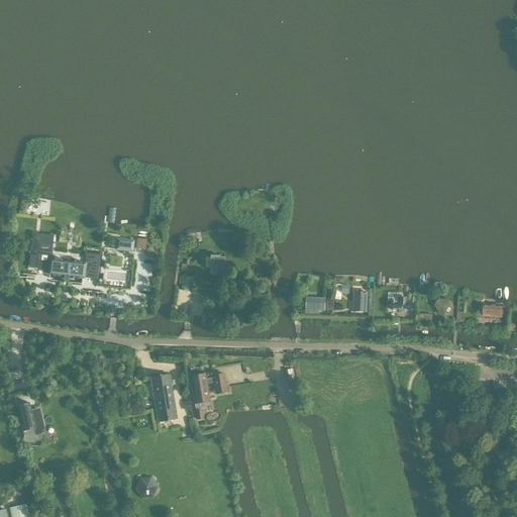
[(117,239),(116,250),(132,251),(133,240),(117,239)]
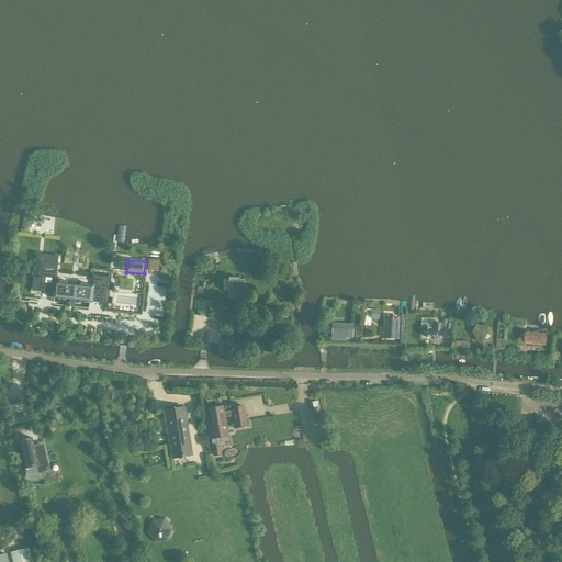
[(43,266),(40,292),(54,293),(53,298),(57,299),(57,301),(60,302),(60,299),(62,299),(62,302),(65,302),(66,299),(69,300),(68,303),(75,304),(75,300),(78,301),(78,303),(81,304),(82,301),(83,301),(82,304),(87,304),(87,302),(104,303),(108,279),(93,277),(92,288),(88,288),(89,285),(85,284),(85,287),(83,287),(83,284),(80,284),(80,287),(67,285),(67,282),(59,281),(58,284),(55,283),(56,267),(43,266)]
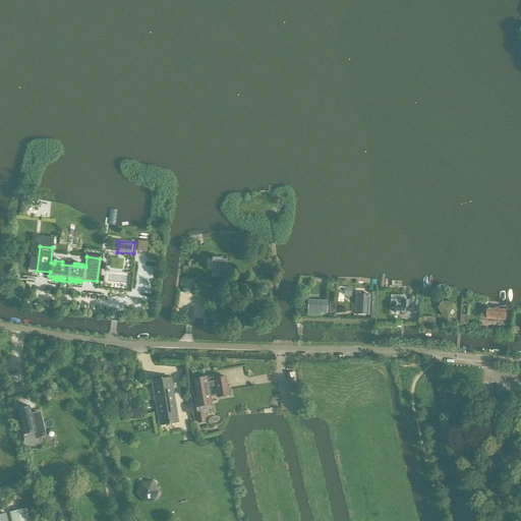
[(225,272),(226,261),(220,261),(220,259),(211,259),(211,271),(225,272)]
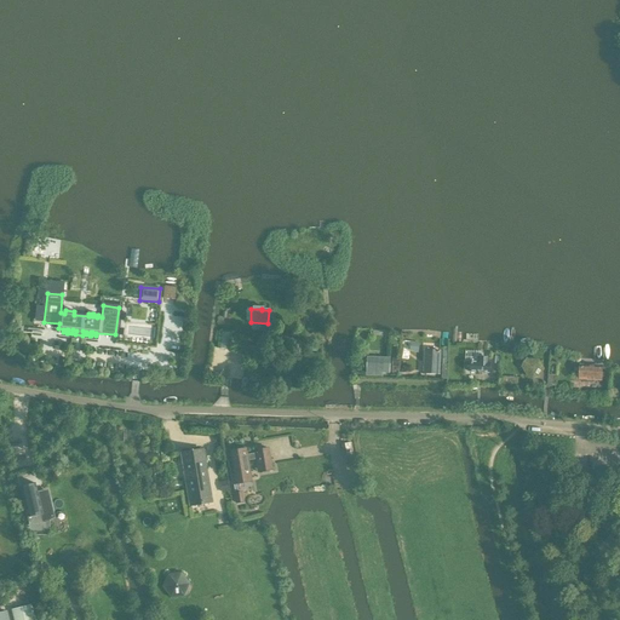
[(436,351),(424,351),(424,357),(424,373),(438,374),(440,352),(440,351),(436,351)]
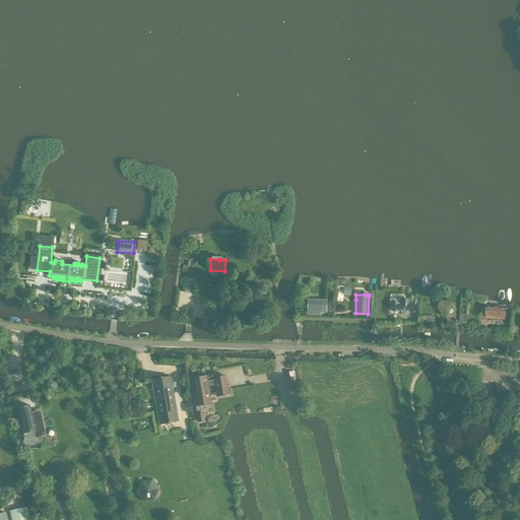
[(403,314),(404,313),(410,313),(410,304),(409,304),(409,301),(400,300),(400,304),(393,304),(393,312),(400,313),(401,314),(403,314)]
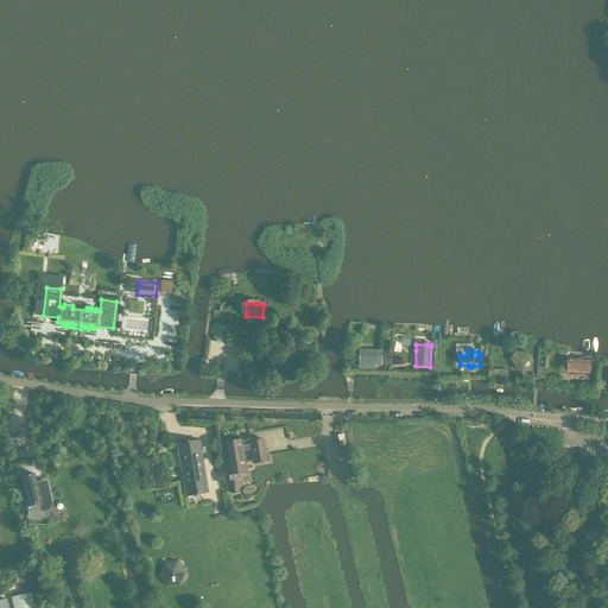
[(381,365),(381,353),(360,352),(360,368),(374,368),(374,365),(381,365)]
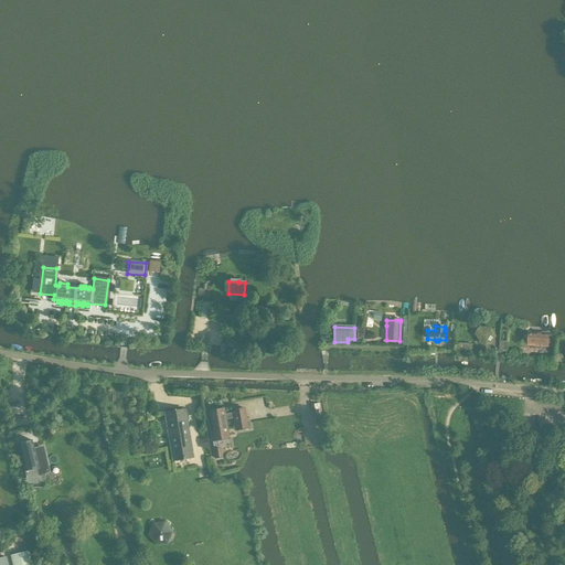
[(491,344),(496,337),(491,329),(482,329),(478,336),(482,343),(491,344)]
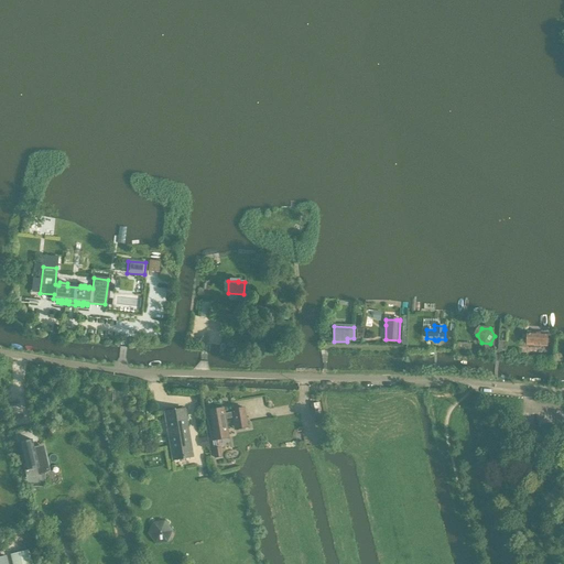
[(529,334),(529,345),(546,345),(546,334),(529,334)]
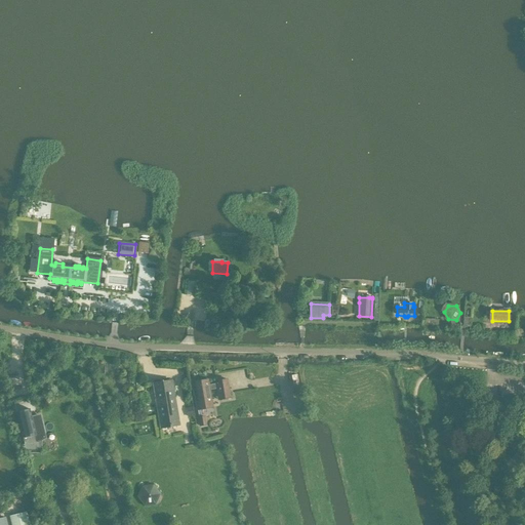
[(291,392),(299,391),(297,374),(289,375),(291,392)]
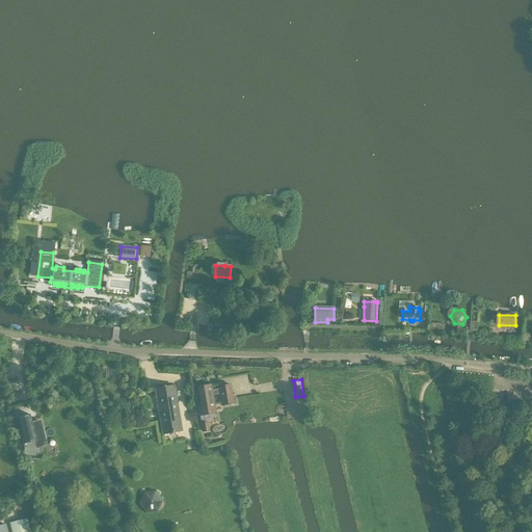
[(210,386),(195,388),(200,416),(201,416),(202,424),(203,432),(209,431),(207,423),(204,423),(203,416),(215,414),(212,396),(220,395),(222,405),(233,404),(230,384),(218,387),(219,390),(211,391),(210,386)]
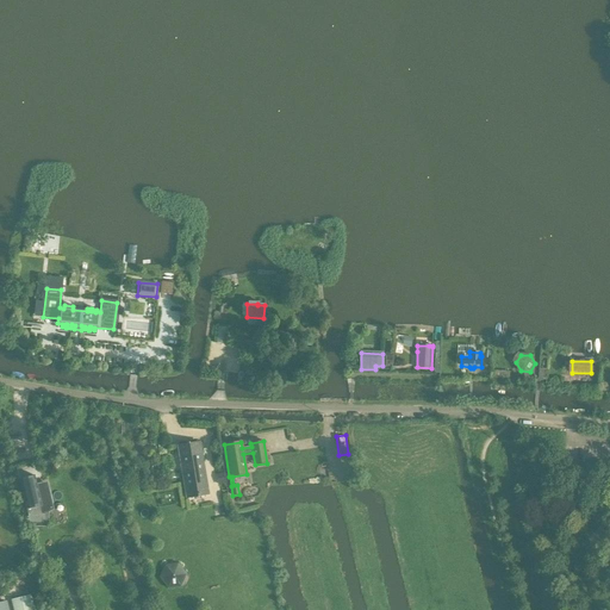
[(199,443),(178,447),(186,498),(209,495),(199,443)]
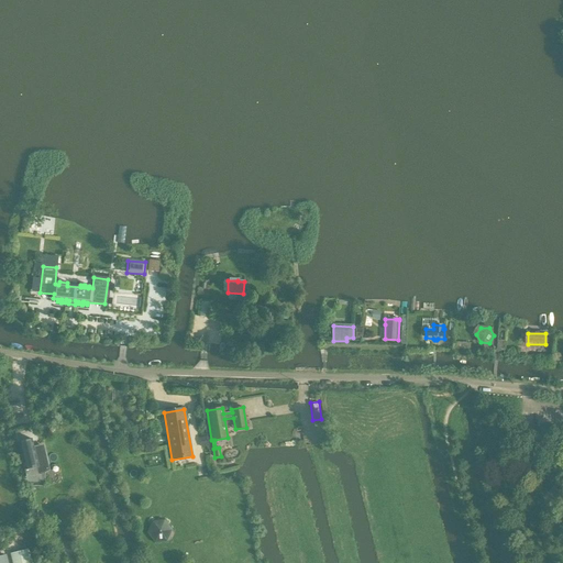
[(18,442),(29,486),(34,486),(33,483),(40,483),(41,474),(47,471),(42,446),(33,449),(31,439),(18,442)]
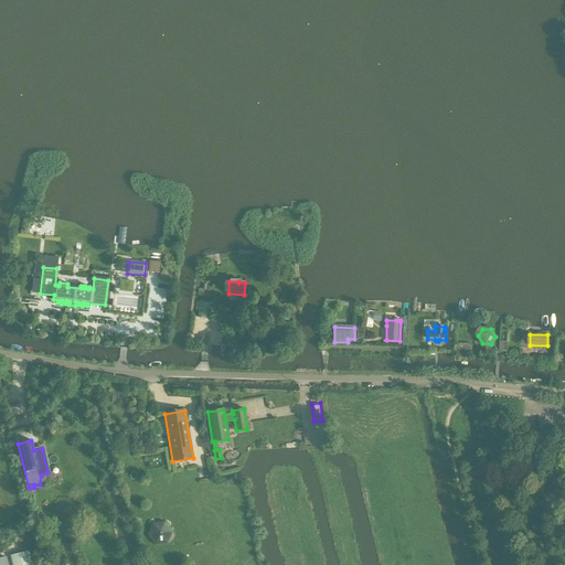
[(152,523),(148,535),(156,545),(168,544),(173,532),(166,522),(152,523)]
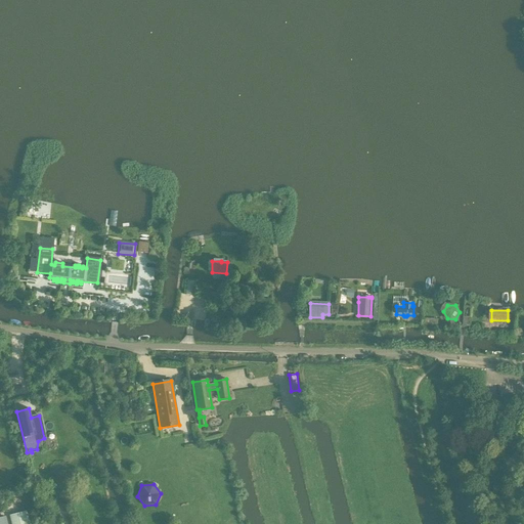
[(103,518),(112,516),(106,492),(98,494),(103,518)]
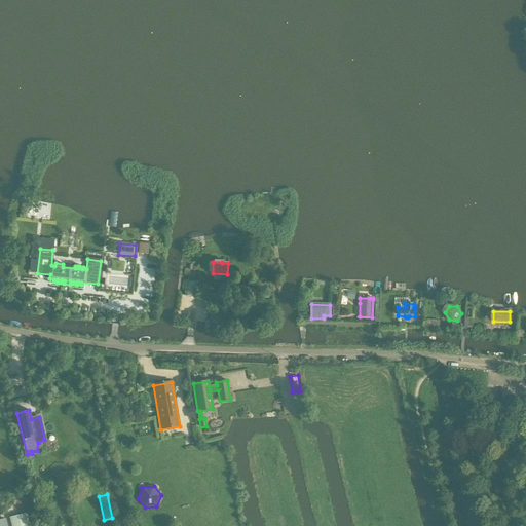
[(12,525),(29,525),(26,514),(10,518),(12,525)]
